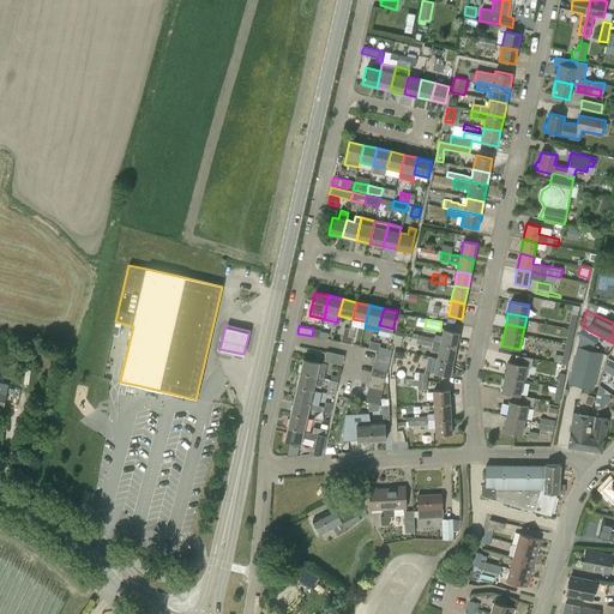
[(613,343),(582,326),(582,327),(579,337),(579,338),(609,355),(613,349),(613,343)]
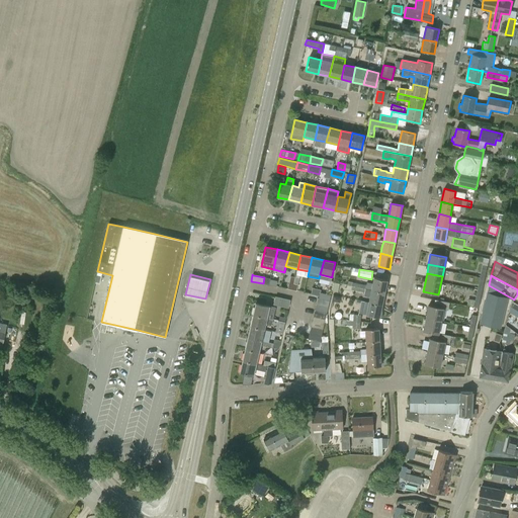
[(387,280),(374,277),(372,283),(366,282),(366,285),(348,281),(347,285),(384,293),(387,280)]
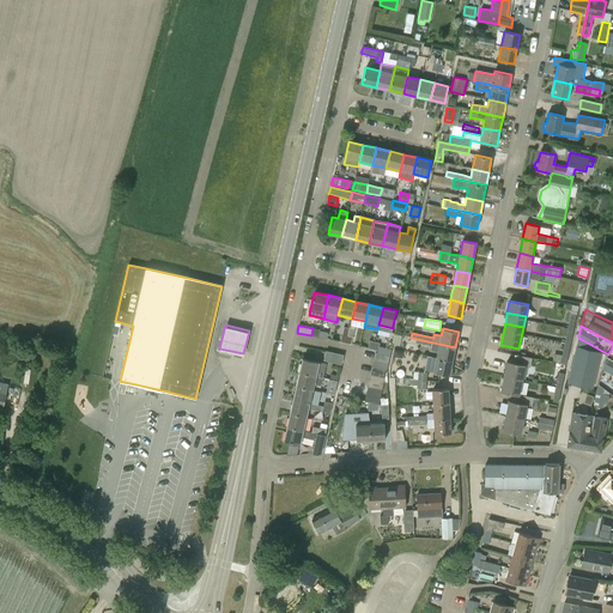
[(394,334),(392,345),(399,346),(401,337),(394,334)]
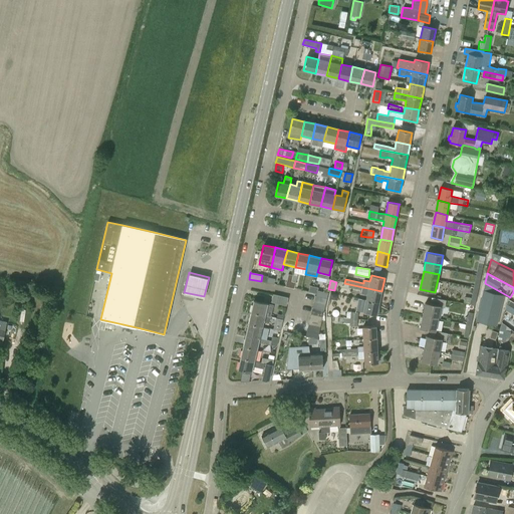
[(367,295),(366,300),(379,303),(381,291),(344,283),(343,287),(348,288),(348,287),(361,290),(360,294),(367,295)]
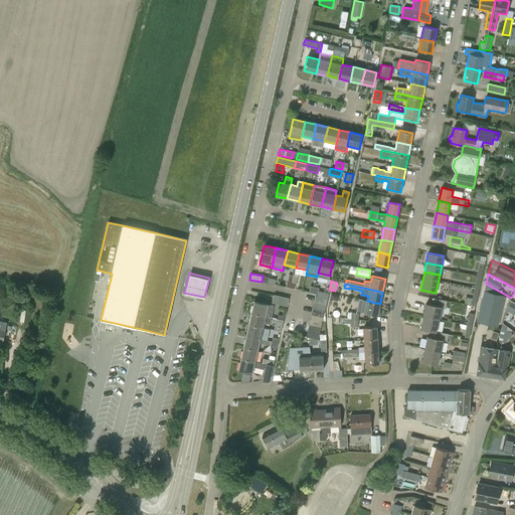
[(484,292),(477,322),(498,327),(498,326),(501,327),(506,312),(506,310),(509,299),(509,298),(500,296),(501,293),(486,284),(484,292)]
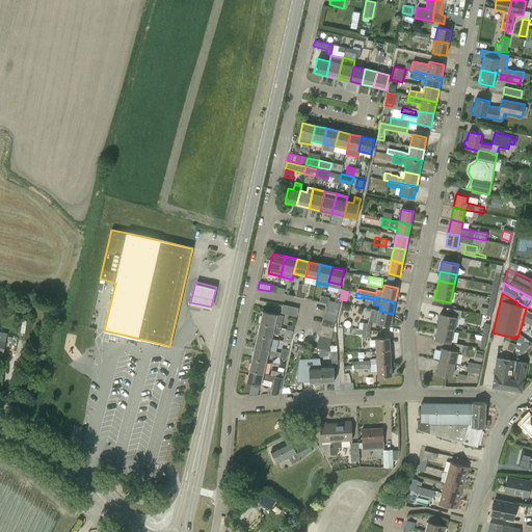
[(495,298),(489,297),(486,317),(488,317),(488,316),(491,317),(495,298)]
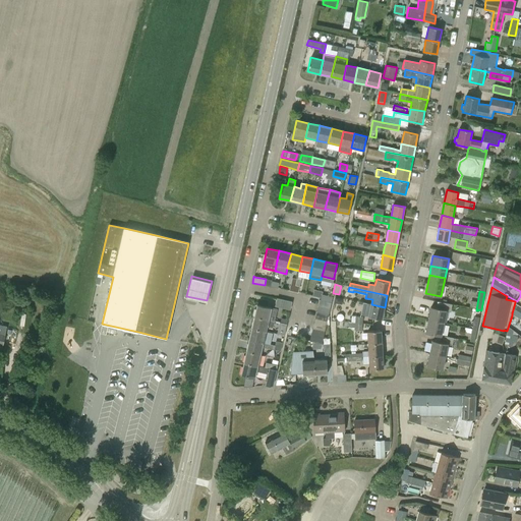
[(277,298),(275,306),(290,310),(292,302),(277,298)]
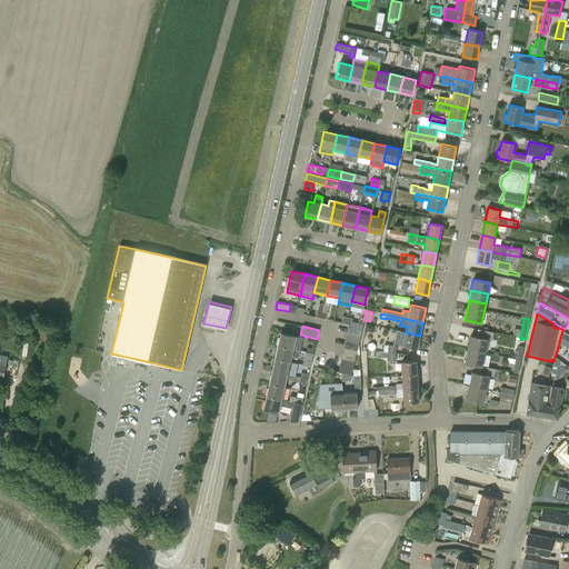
[(349,328),(347,333),(360,337),(361,330),(349,328)]
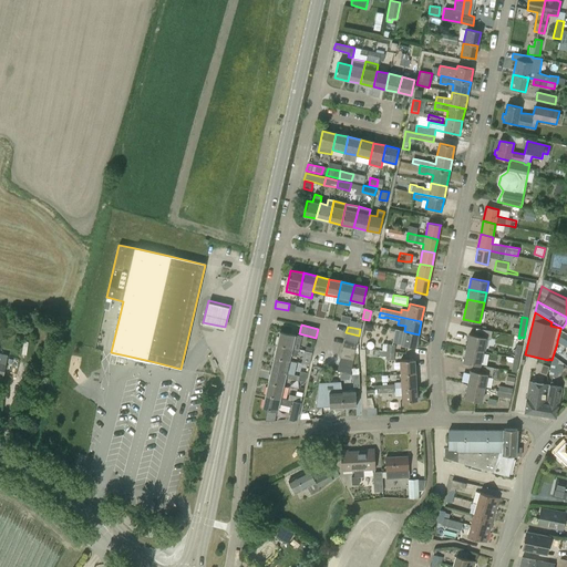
[(468,334),(465,349),(483,352),(486,338),(491,339),(492,331),(476,328),(474,336),(468,334)]
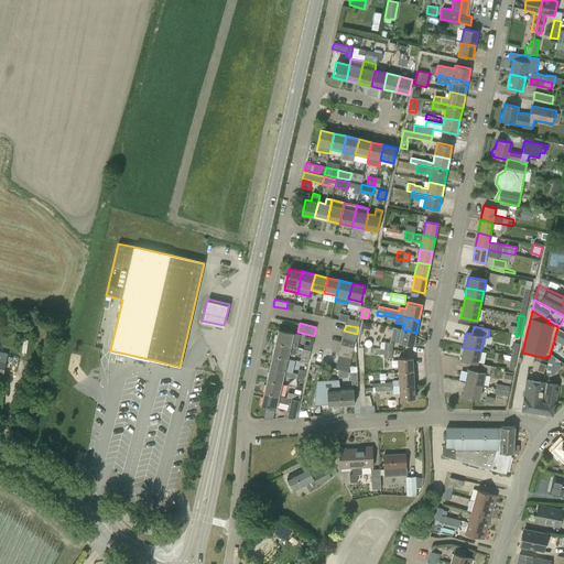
[(563,329),(557,326),(557,327),(554,339),(563,344),(563,329)]
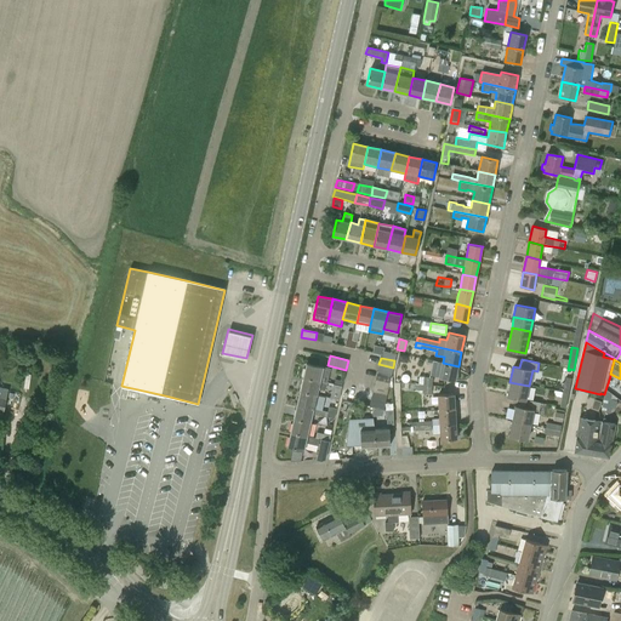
[(306,363),(303,377),(328,382),(331,369),(323,366),(306,363)]
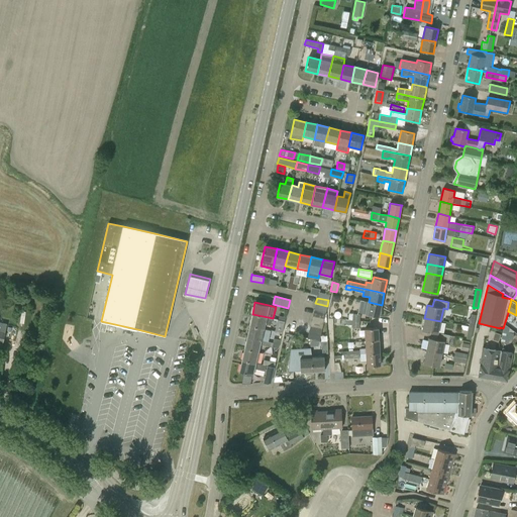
[(379,317),(382,305),(369,302),(366,314),(379,317)]
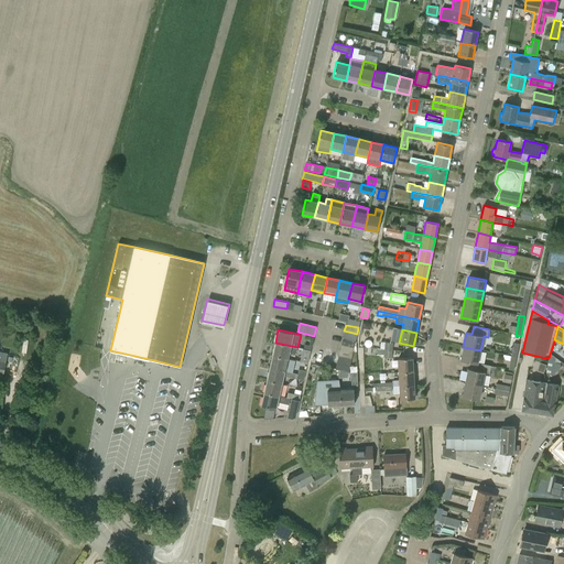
[(357,334),(344,331),(343,337),(356,340),(357,334)]
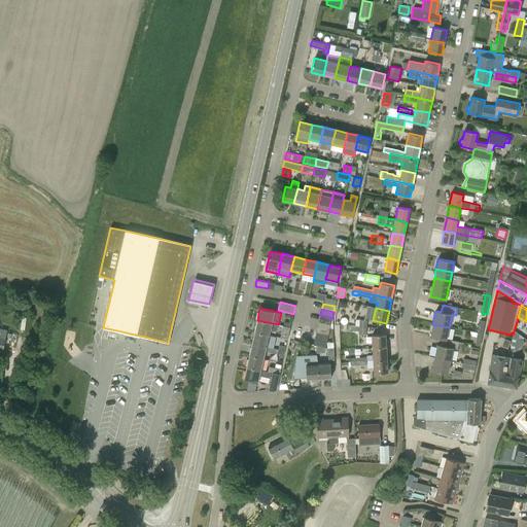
[(320,315),(319,321),(331,323),(332,318),(320,315)]
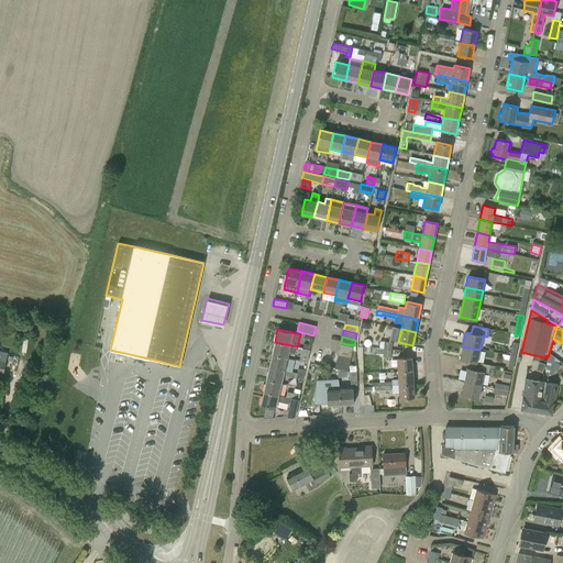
[(562,363),(562,344),(558,341),(553,340),(549,353),(562,363)]
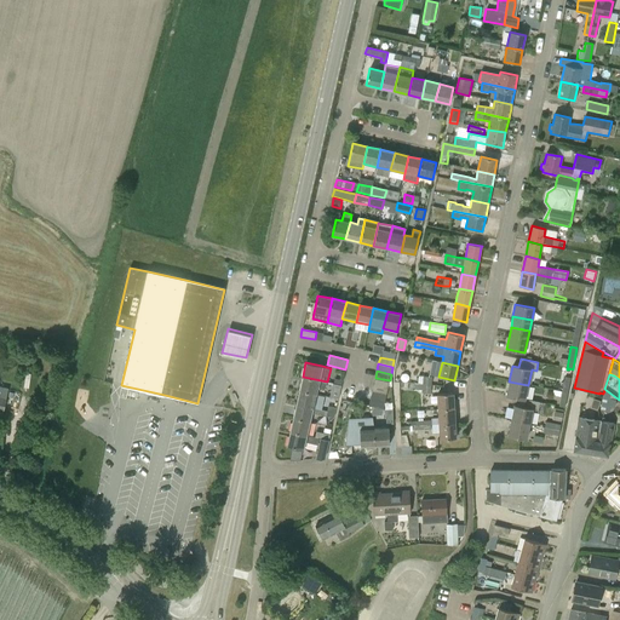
[(316,394),(317,388),(325,390),(327,382),(303,377),(299,390),(316,394)]
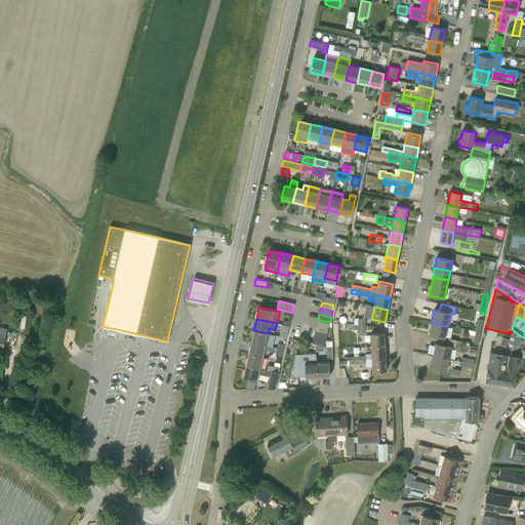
[(328,328),(330,322),(318,320),(316,325),(328,328)]
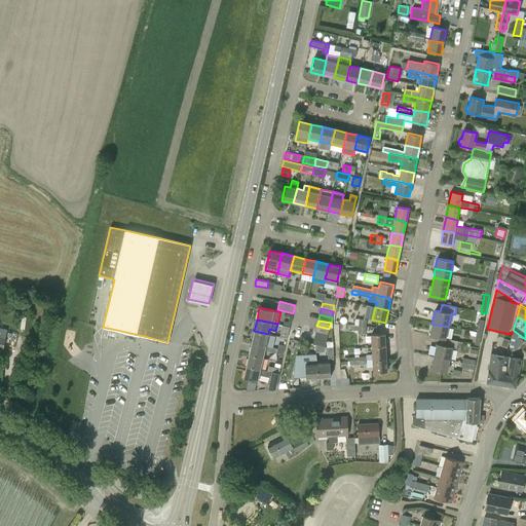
[(431,324),(429,336),(443,338),(442,345),(437,344),(434,358),(449,361),(452,347),(455,348),(455,350),(460,351),(462,343),(457,342),(457,341),(446,339),(448,327),(431,324)]
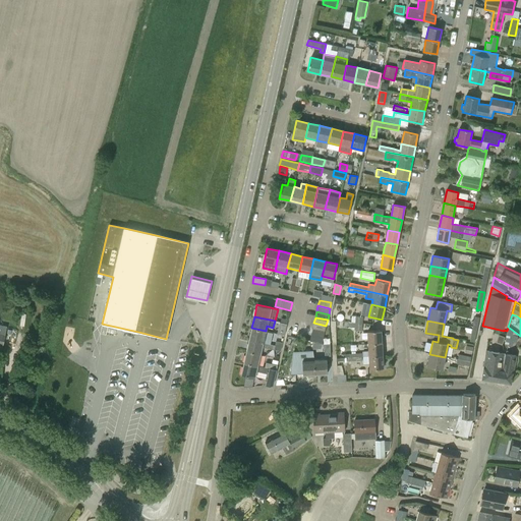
[(313,323),(312,329),(325,332),(326,326),(313,323)]
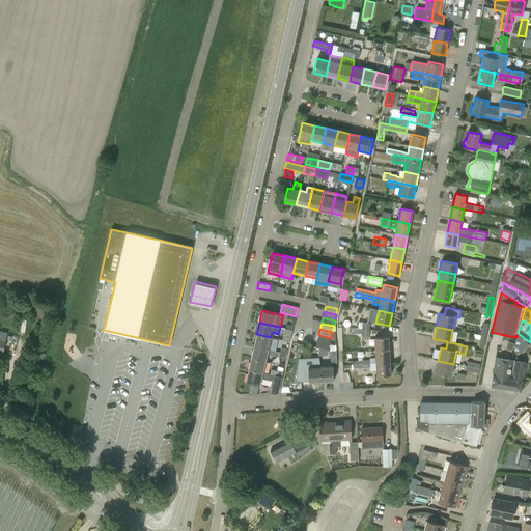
[(518,333),(516,337),(514,346),(527,347),(527,340),(518,333)]
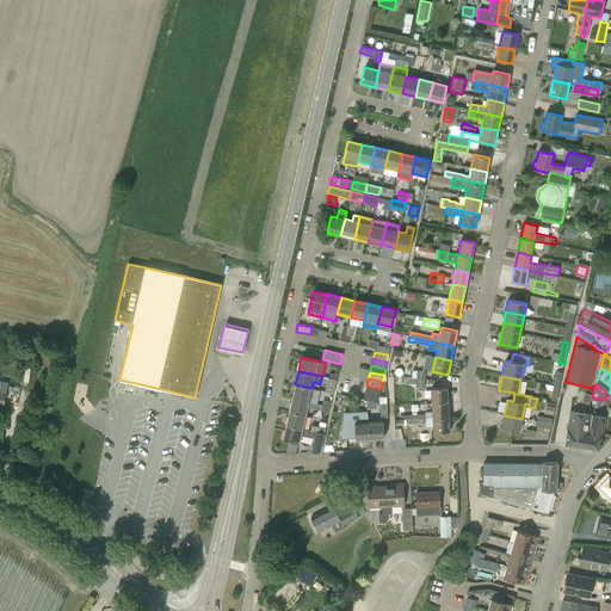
[(295,384),(292,399),(309,402),(312,388),(295,384)]
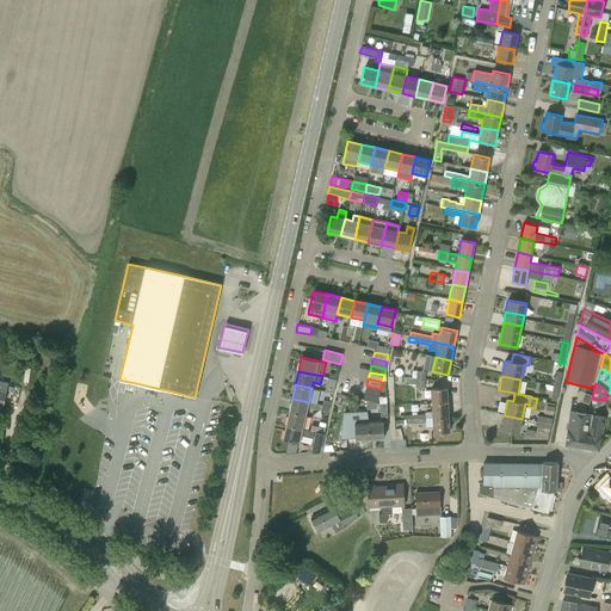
[(544,388),(553,389),(550,401),(556,402),(560,387),(554,386),(545,384),(544,388)]
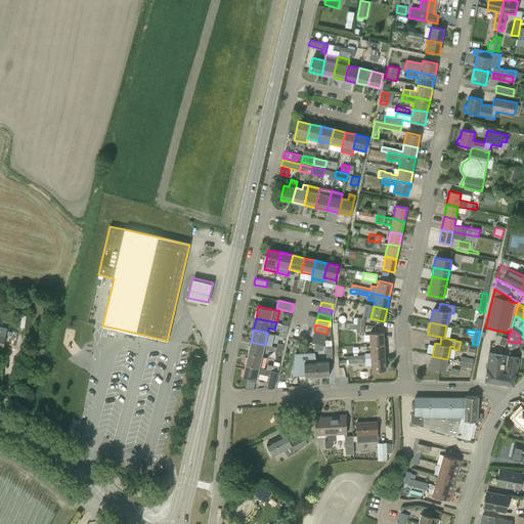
[(314,331),(313,337),(325,340),(326,334),(314,331)]
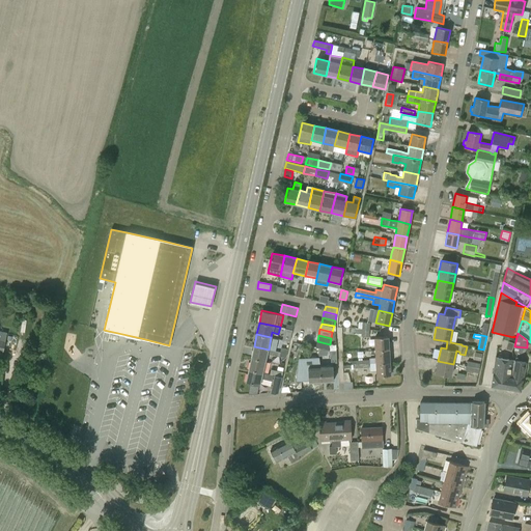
[(374,337),(375,351),(389,350),(388,337),(374,337)]
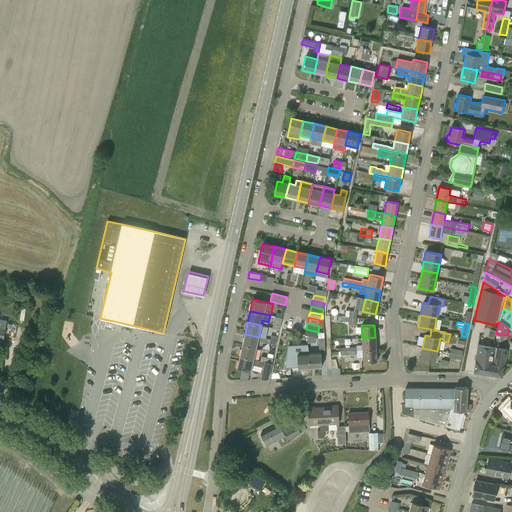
[(306,329),(304,335),(309,336),(316,337),(318,332),(306,329)]
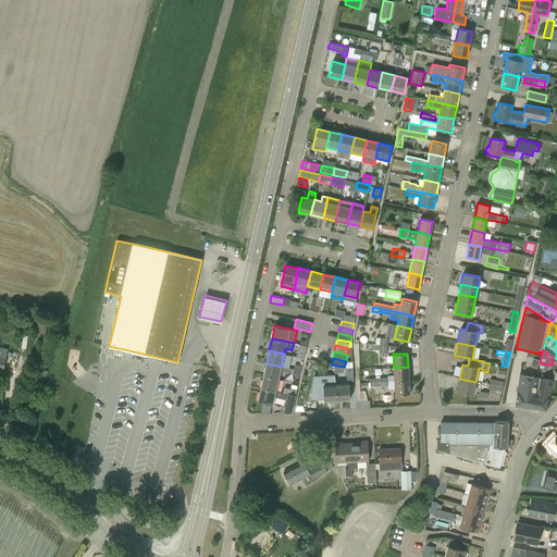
[(267,363),(263,375),(279,379),(281,371),(287,373),(288,368),(282,367),(267,363)]
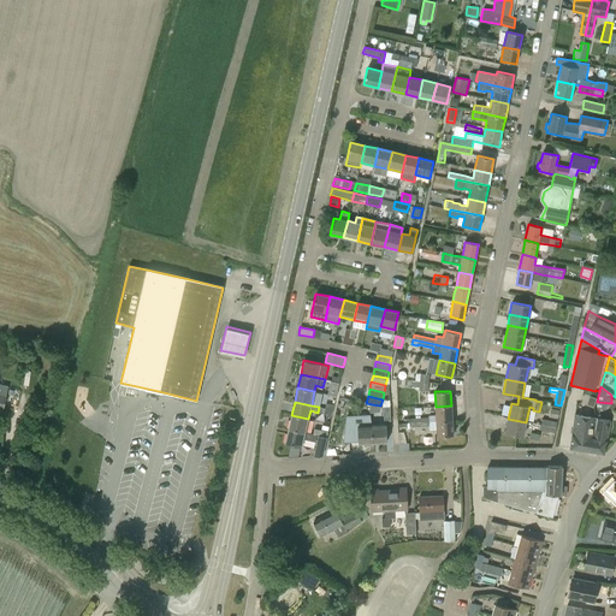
[(380,406),(372,404),(371,409),(369,412),(371,415),(378,415),(380,406)]
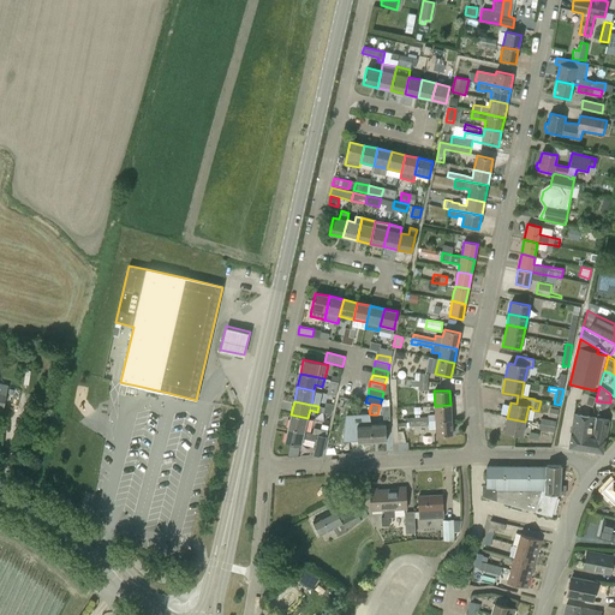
[(435,406),(436,421),(452,419),(451,405),(435,406)]
